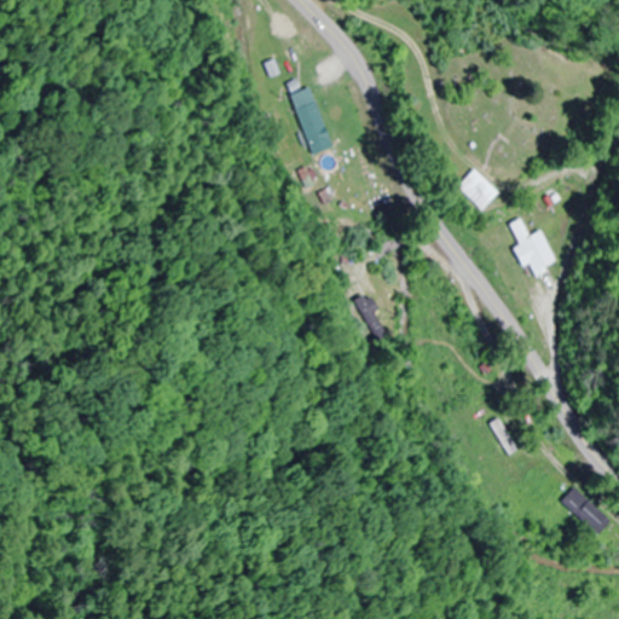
[(289,93),(312,154),(333,146),(310,86),(289,93)]
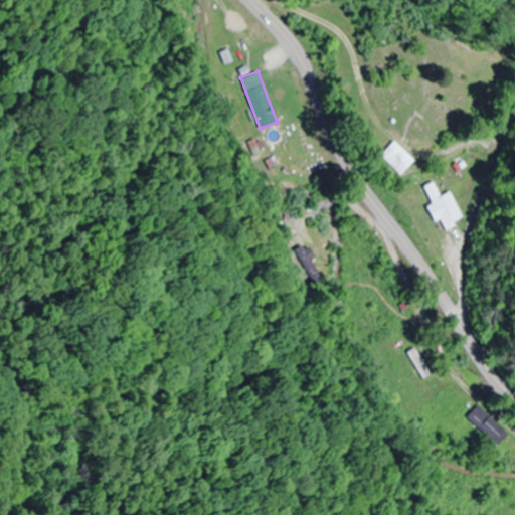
[(409,160),(389,140),(373,155),(394,175),(409,160)]
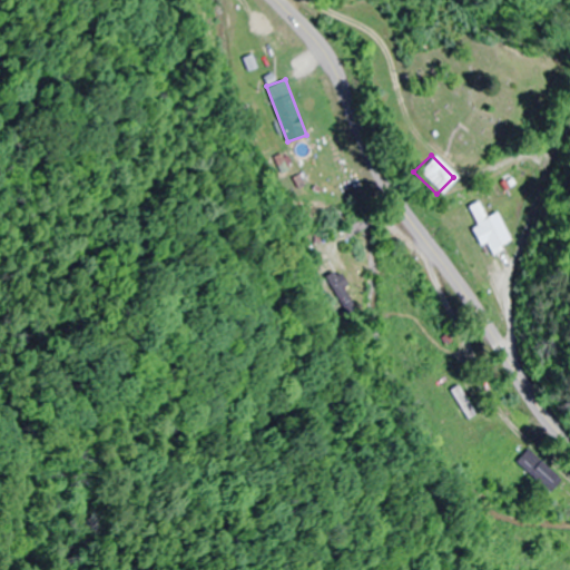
[(499,210),(485,217),(479,200),(468,206),(477,226),(470,229),(478,246),(485,243),(491,256),(504,251),(502,246),(512,242),(499,210)]
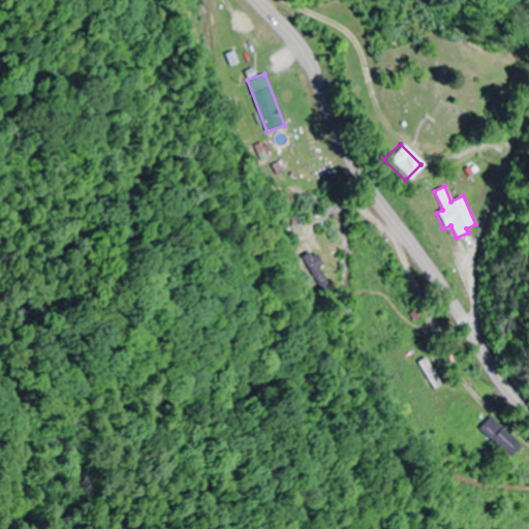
[(301,252),(307,285),(322,282),(316,249),(301,252)]
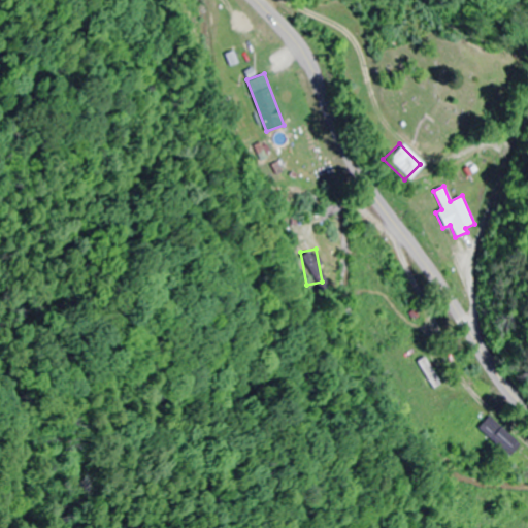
[(419,359),(430,388),(438,385),(427,356),(419,359)]
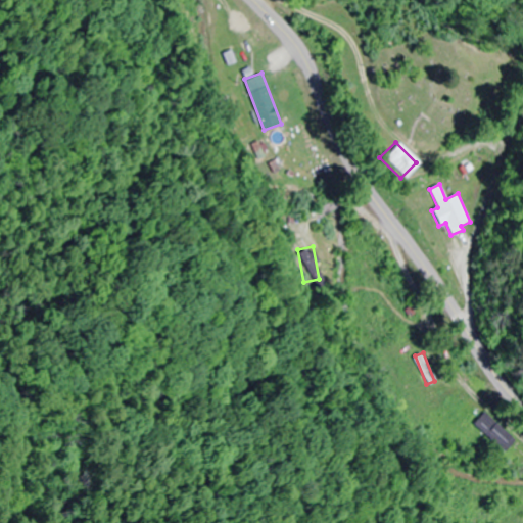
[(471,424),(502,454),(515,440),(484,411),(471,424)]
